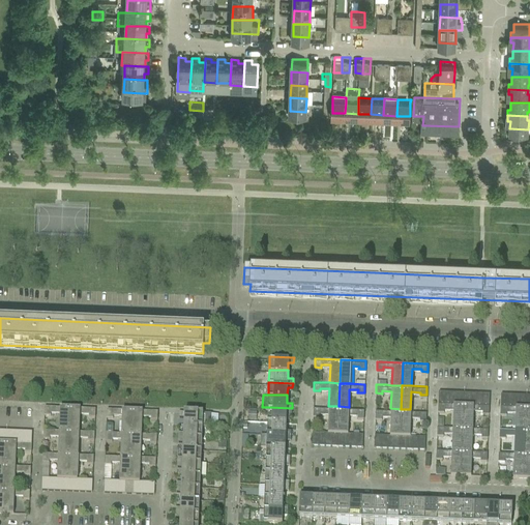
[(452,407),(452,425),(462,426),(464,401),(457,401),(450,401),(444,401),(438,400),(438,409),(444,409),(444,407),(452,407)]
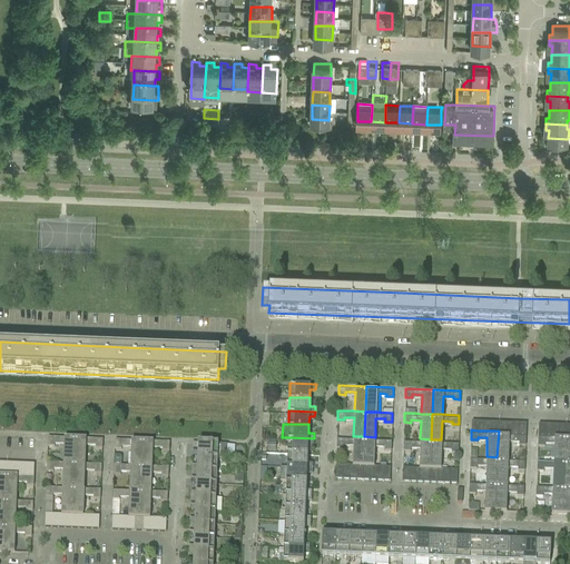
[(499,431),(497,457),(508,457),(509,438),(519,438),(518,442),(526,442),(526,432),(519,432),(512,432),(505,432),(499,431)]
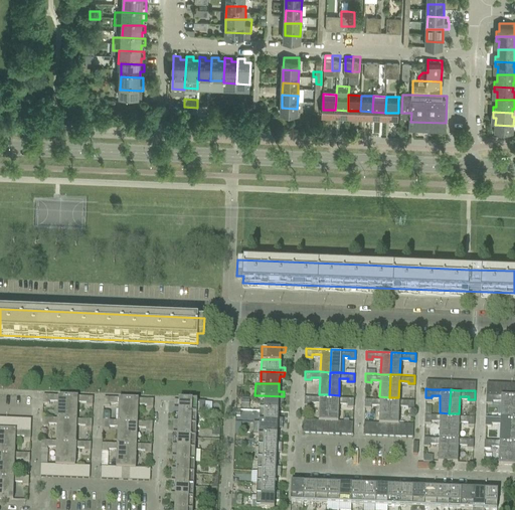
[(501,398),(500,415),(510,415),(511,391),(505,391),(498,391),(492,391),(486,390),(486,399),(492,400),(492,397),(501,398)]
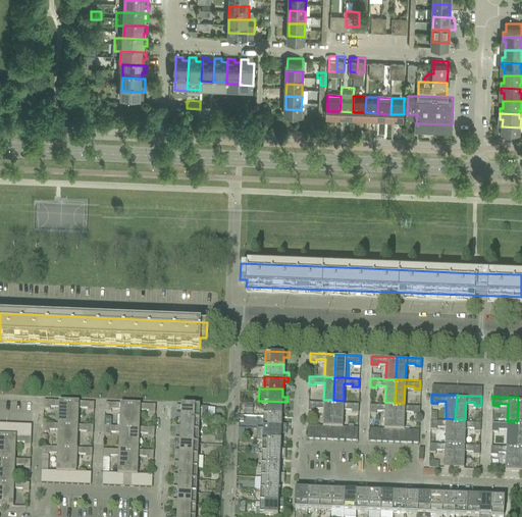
[(58,421),(67,421),(68,398),(43,397),(43,406),(50,406),(50,403),(58,404),(58,421)]
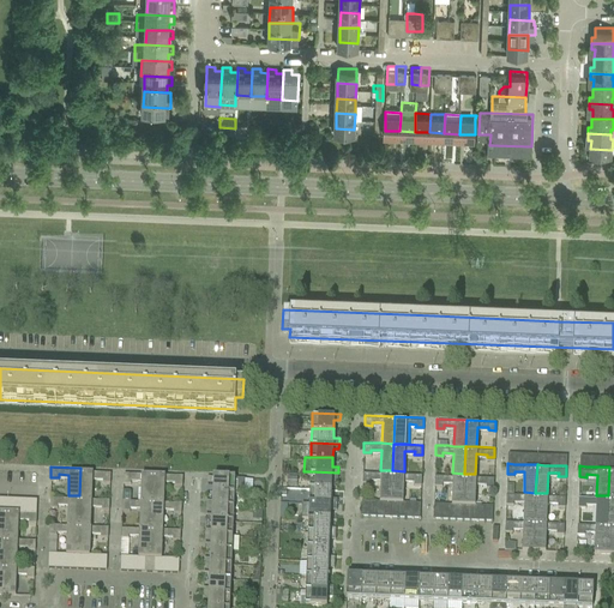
[(79,495),(91,495),(91,476),(102,476),(102,479),(109,480),(110,469),(80,468),(79,495)]
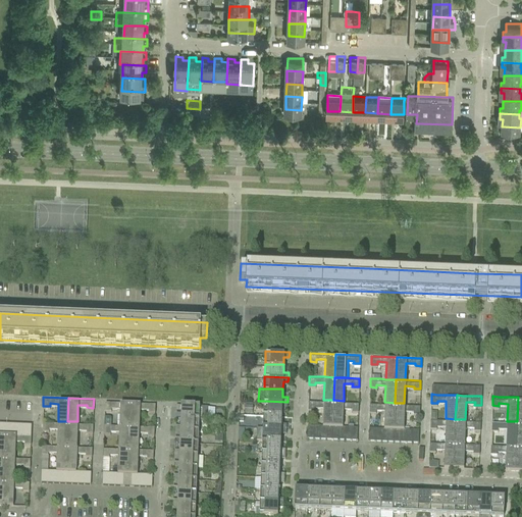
[(326,423),(332,424),(333,400),(323,400),(308,399),(308,407),(314,408),(314,405),(323,406),(322,423),(326,423)]
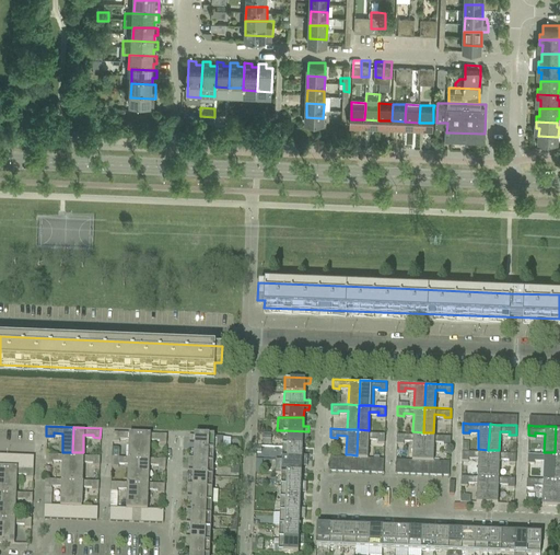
[(128,454),(138,454),(139,430),(112,429),(112,438),(119,438),(119,436),(128,436),(128,454)]
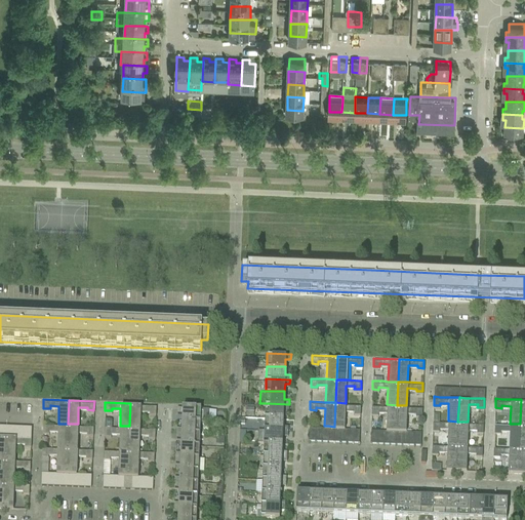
[(334,427),(340,427),(345,427),(345,409),(354,409),(354,411),(360,412),(360,403),(346,403),(335,402),(334,427)]
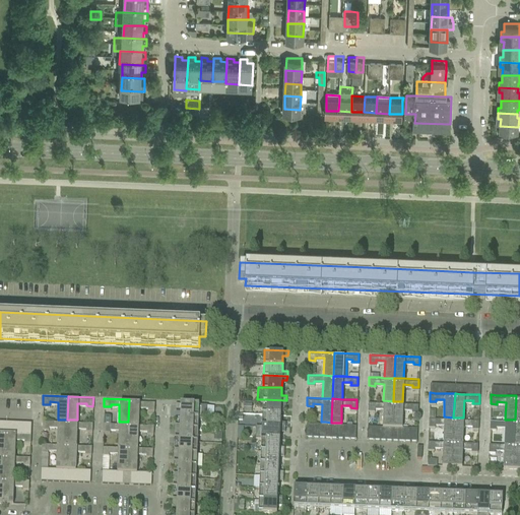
[(128,422),(138,423),(138,405),(147,405),(147,408),(153,408),(154,400),(129,399),(128,422)]
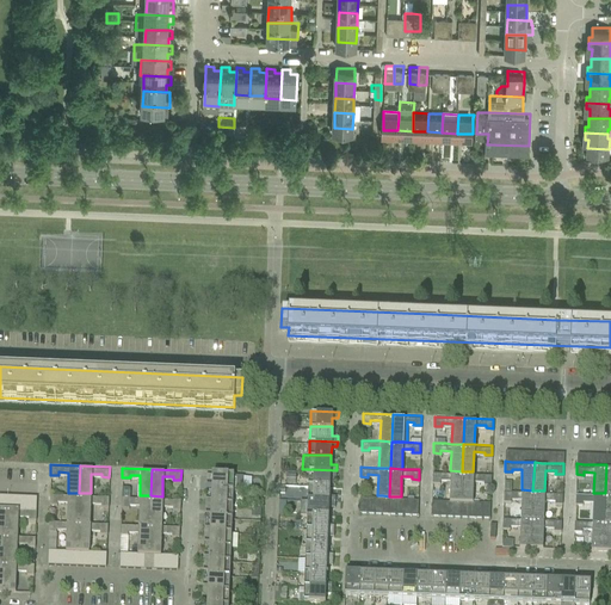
[(309,469),(308,483),(329,483),(331,475),(337,475),(337,470),(309,469)]
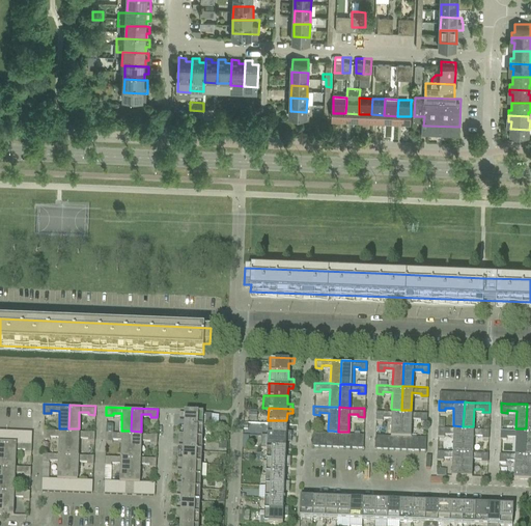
[(394,434),(400,434),(401,410),(391,409),(375,409),(375,417),(382,417),(383,415),(391,415),(391,433),(391,434),(394,434)]
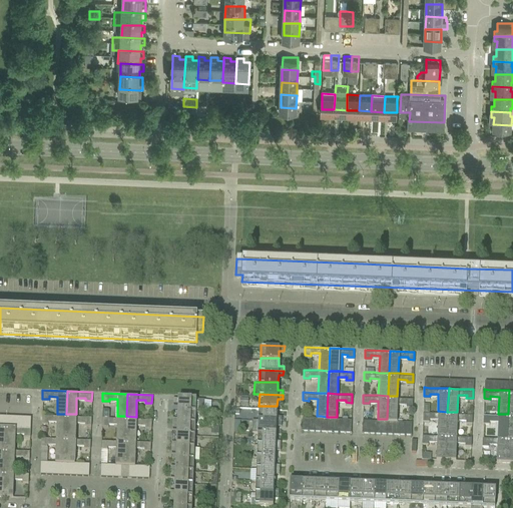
[(173,396),(172,401),(177,401),(177,408),(195,409),(202,409),(203,397),(196,397),(173,396)]
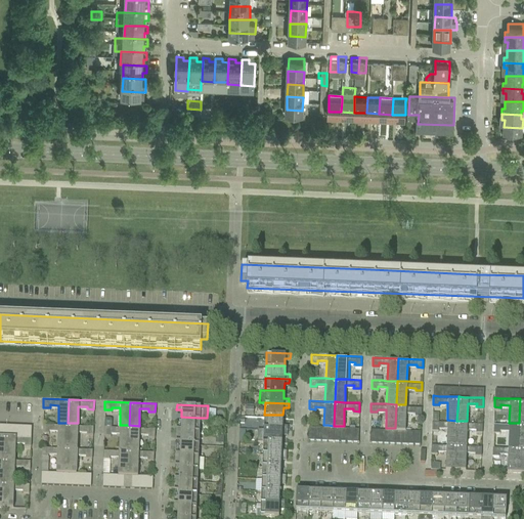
[(395,428),(401,428),(405,428),(405,411),(415,411),(415,414),(421,414),(422,405),(405,404),(396,404),(395,428)]
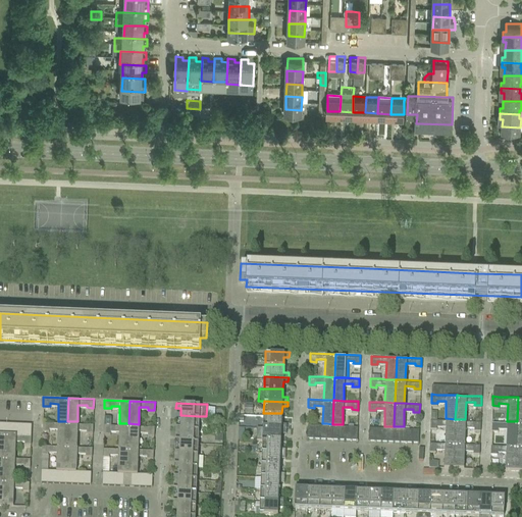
[(263,413),(263,425),(286,426),(286,421),(281,421),(281,413),(263,413)]
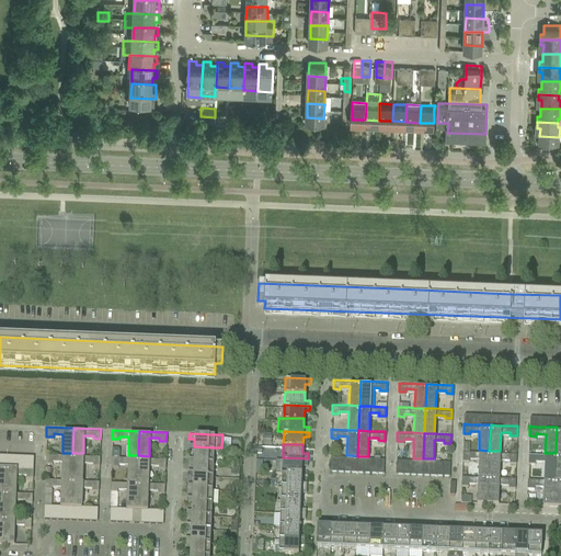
[(189,454),(189,460),(214,461),(214,447),(194,446),(194,455),(189,454)]
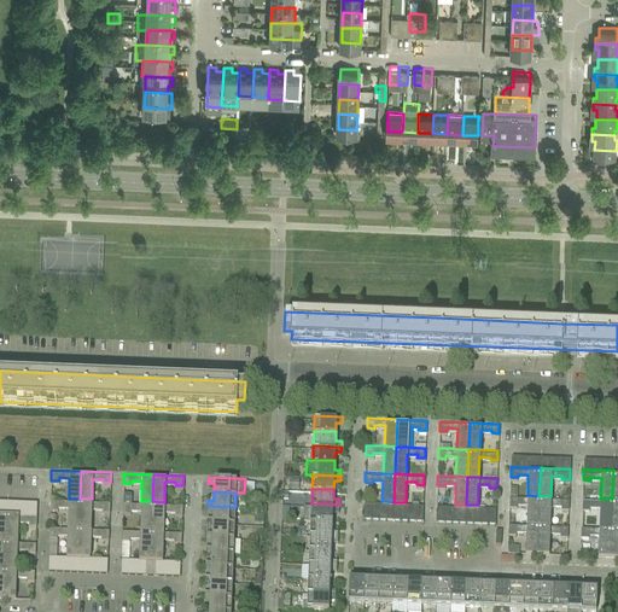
[(526,502),(526,523),(537,523),(538,496),(528,495),(509,495),(509,505),(517,505),(517,502),(526,502)]
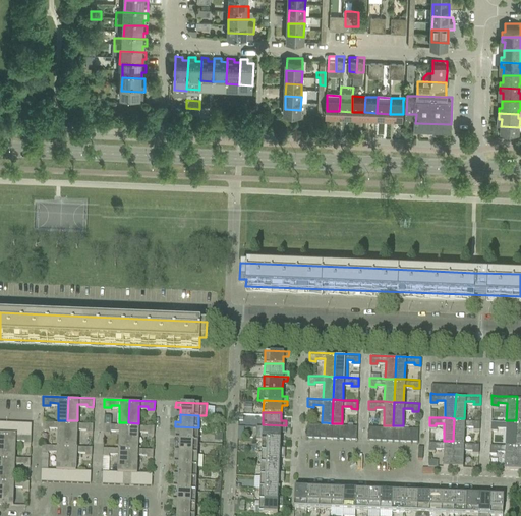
[(454,418),(453,441),(463,441),(464,424),(473,424),(472,426),(479,427),(479,419),(464,418),(454,418)]
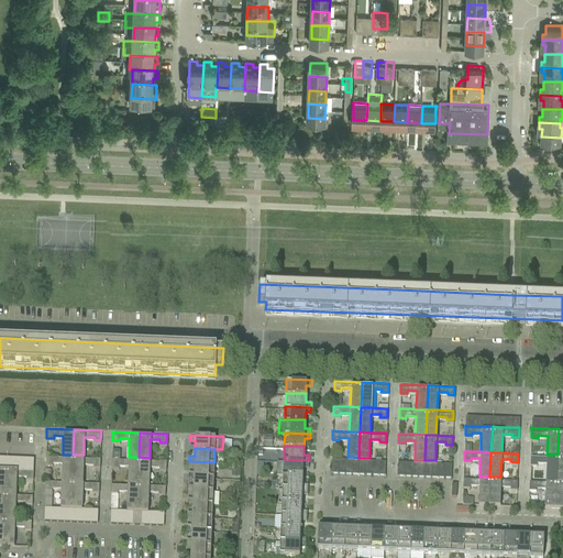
[(62,479),(72,479),(73,455),(63,455),(45,453),(45,462),(53,463),(53,460),(62,460),(62,479)]
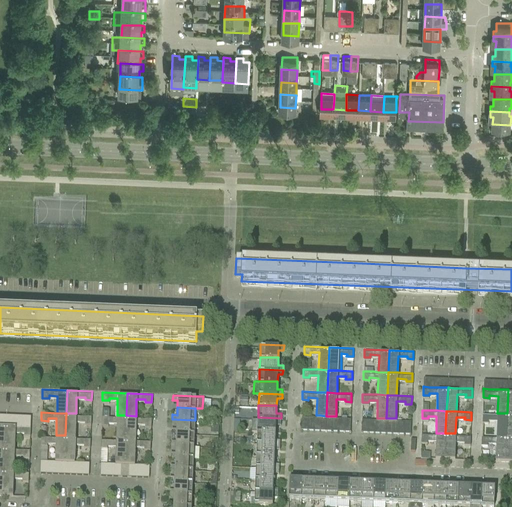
[(497,418),(496,435),(506,435),(507,413),(497,413),(482,412),(482,420),(488,420),(488,418),(497,418)]
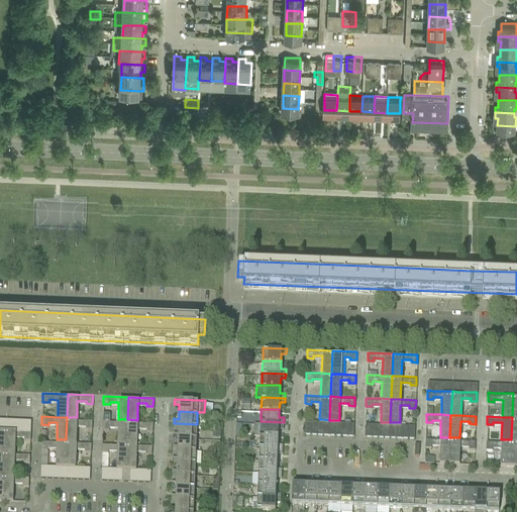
[(66,439),(76,440),(77,423),(85,423),(85,426),(91,426),(92,418),(77,417),(67,417),(66,439)]
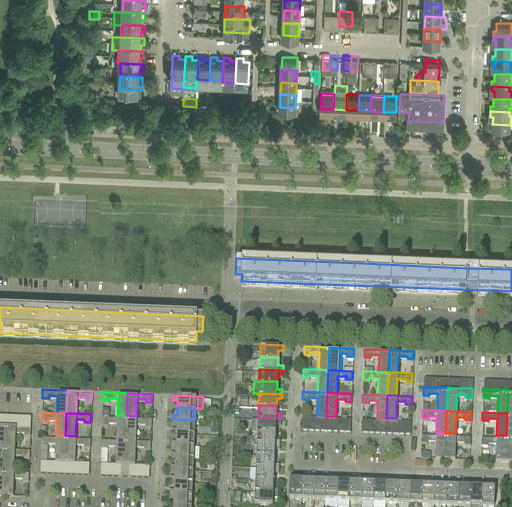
[(116,438),(125,438),(126,415),(117,415),(102,414),(101,423),(108,423),(108,420),(116,421),(116,438)]
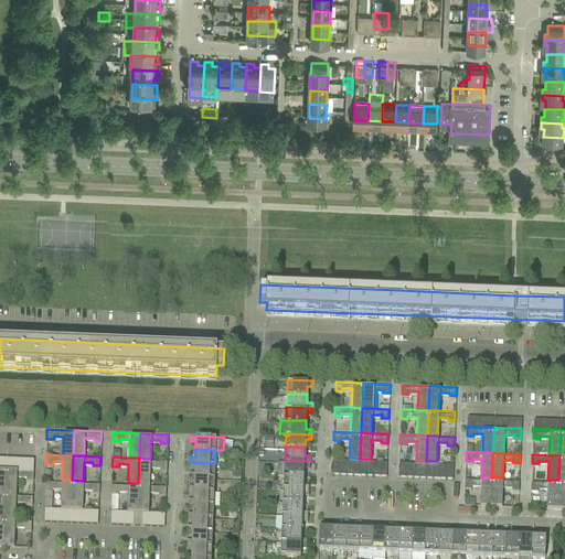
[(138,483),(149,483),(149,464),(159,465),(159,469),(166,469),(167,459),(150,459),(139,458),(138,483)]
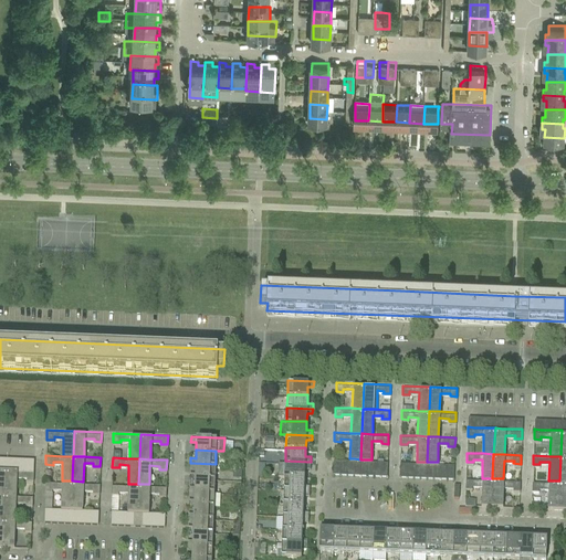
[(279,460),(278,474),(284,474),(304,475),(305,466),(311,466),(311,462),(285,461),(279,460)]
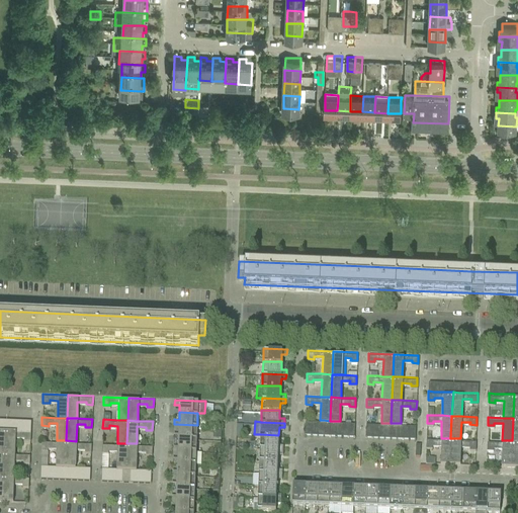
[(178,429),(178,436),(196,437),(197,425),(174,424),(173,429),(178,429)]
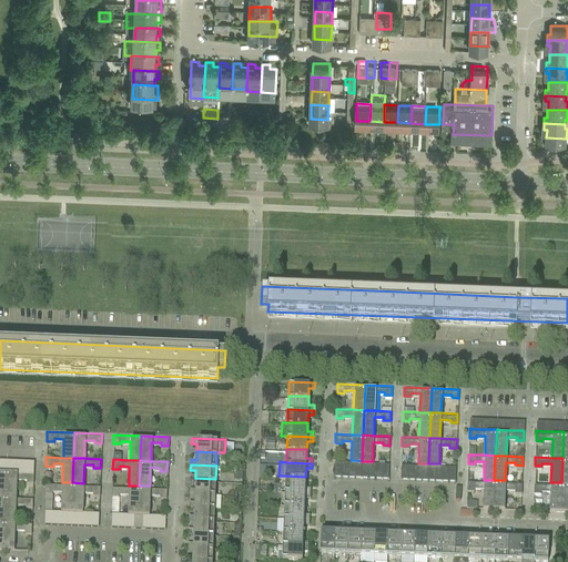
[(6,470),(6,494),(16,496),(17,477),(26,477),(26,480),(33,480),(33,471),(27,471),(20,471),(13,471),(6,470)]
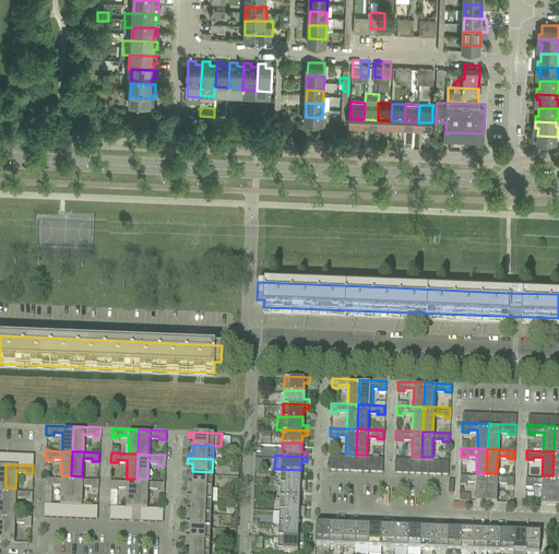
[(281,469),(281,482),(306,483),(306,478),(300,478),(300,470),(281,469)]
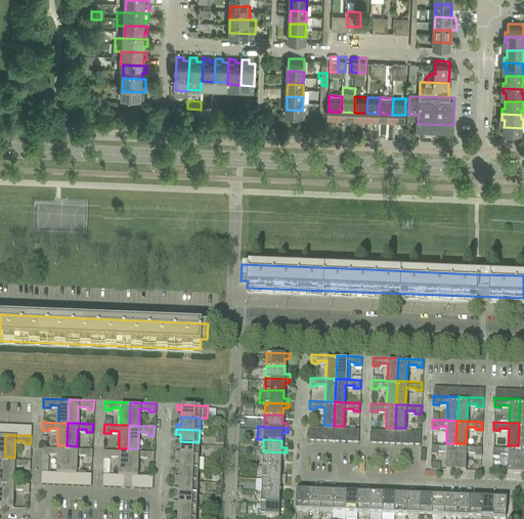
[(175,448),(175,453),(199,455),(199,442),(180,441),(180,449),(175,448)]
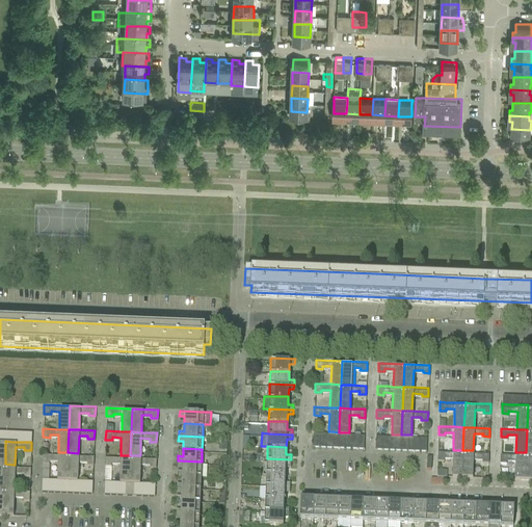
[(452,474),(461,474),(462,450),(453,450),(437,449),(437,457),(444,458),(444,455),(452,455),(452,474)]
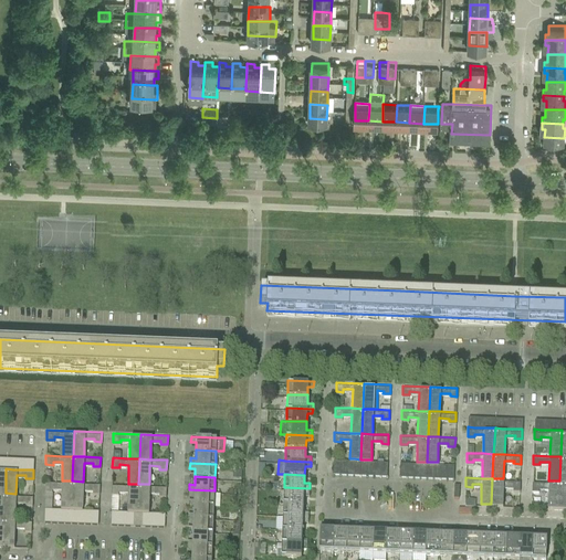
[(492,478),(491,504),(502,504),(503,485),(513,485),(512,488),(520,488),(520,479),(503,478),(492,478)]
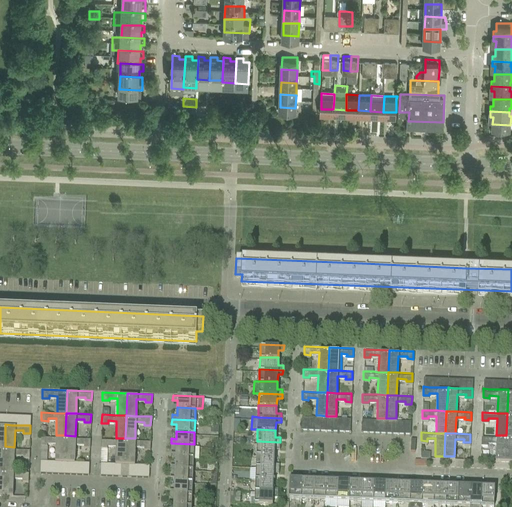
[(58,458),(64,459),(65,435),(56,435),(41,434),(40,443),(47,443),(47,440),(55,441),(55,458),(58,458)]
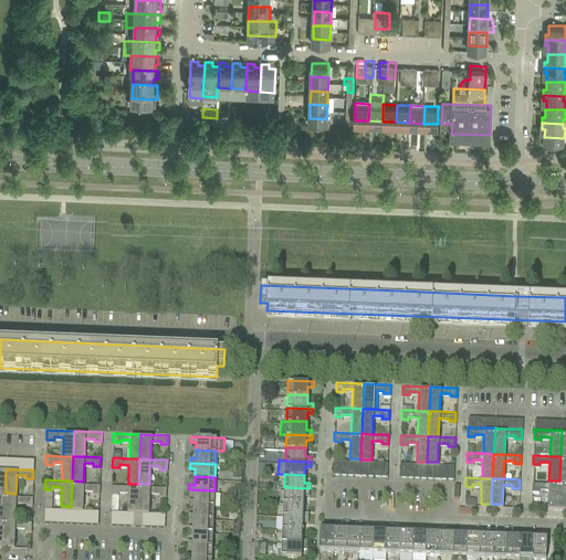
[(547,506),(558,507),(559,481),(548,481),(532,479),(532,489),(538,489),(538,486),(548,487),(547,506)]
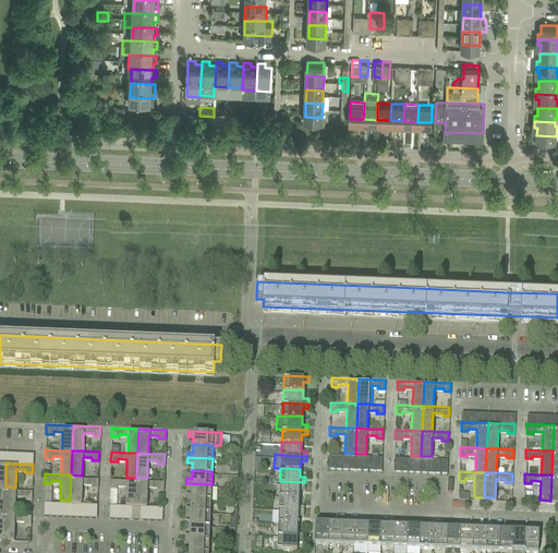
[(70,501),(76,501),(81,501),(82,482),(91,482),(91,485),(97,485),(98,476),(82,476),(71,475),(70,501)]
